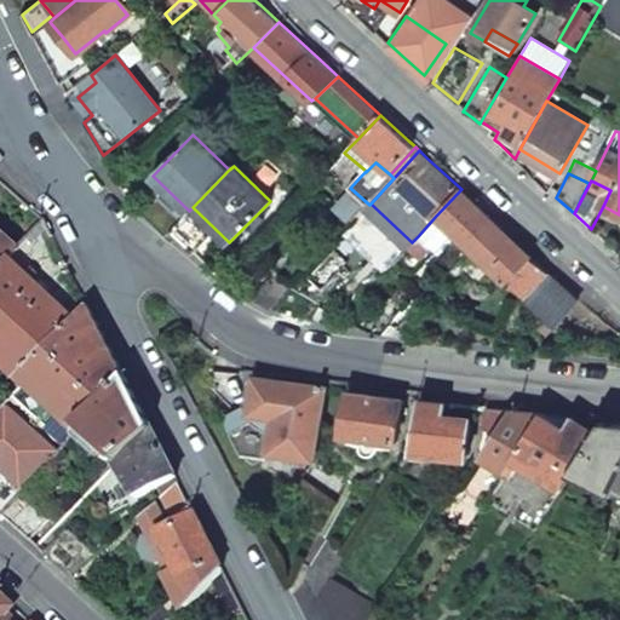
[(497,222),(461,189),(436,216),(453,233),(471,248),(497,222)]
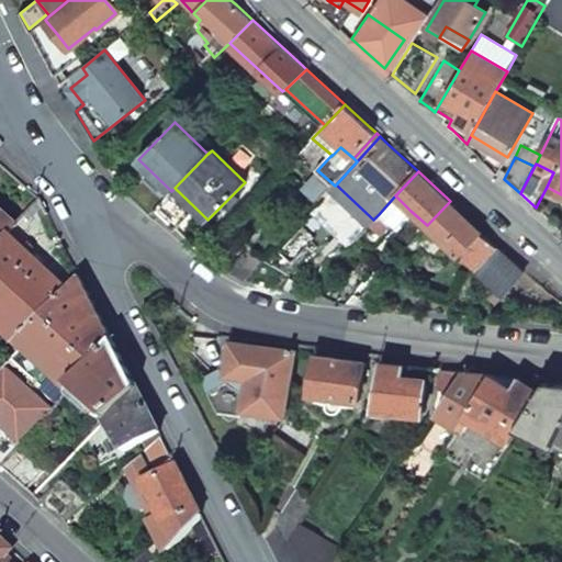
[(163,200),(143,179),(127,194),(149,214),(153,211),(163,200)]
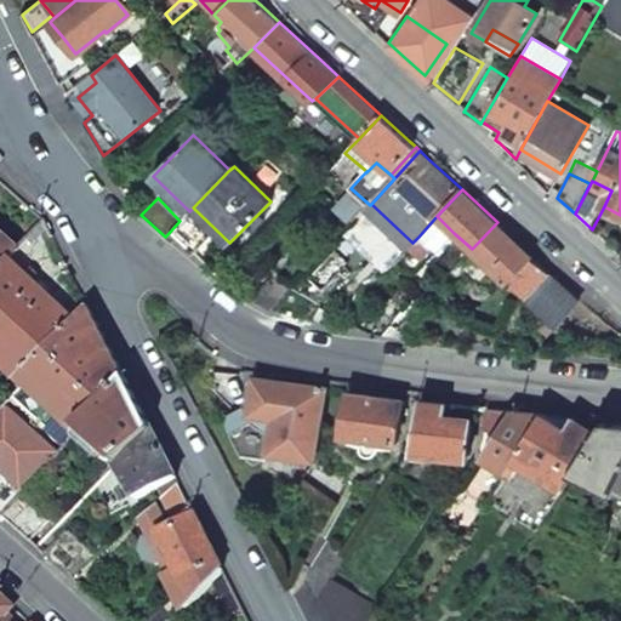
[(208,239),(184,216),(180,221),(169,233),(192,255),(208,239)]
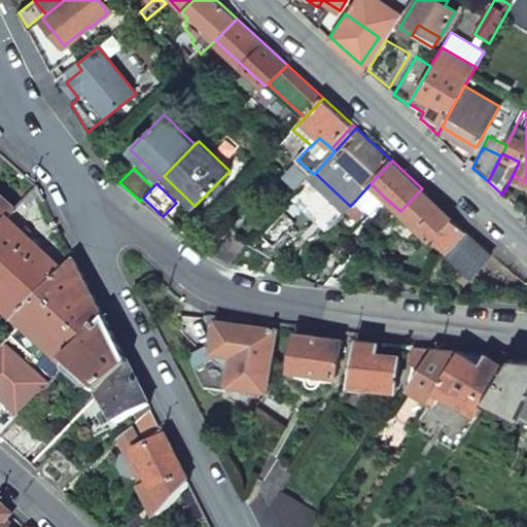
[(370,215),(385,198),(371,183),(355,201),(364,210),(370,215)]
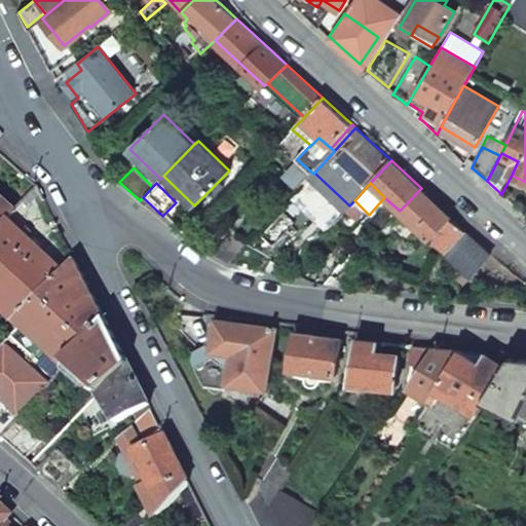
[(471,233),(421,188),(400,211),(460,265),(453,272),(464,283),(492,253),(471,233)]
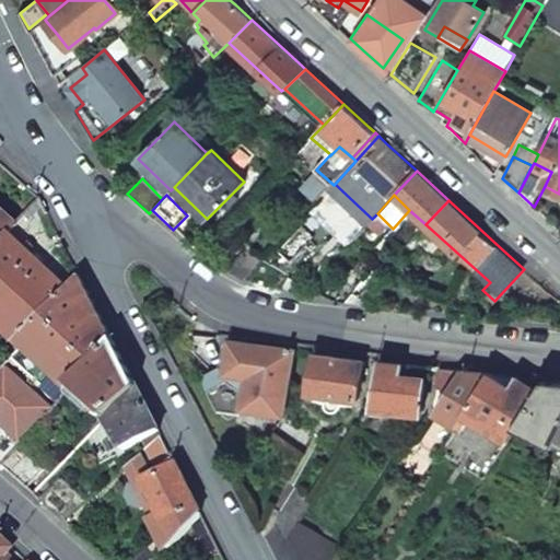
[(0,244),(9,235),(15,228),(0,213),(0,244)]
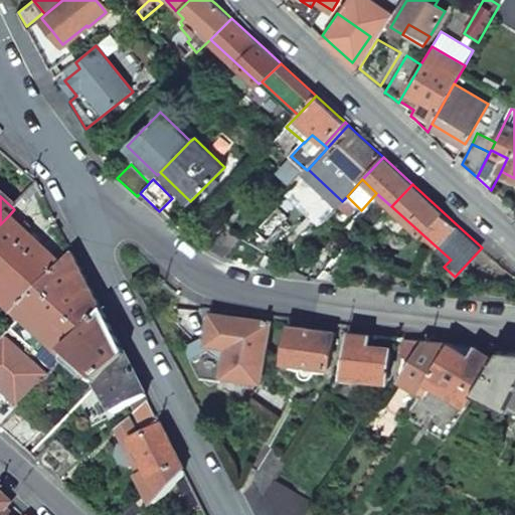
[(356,205),(347,196),(342,201),(338,206),(348,215),(356,205)]
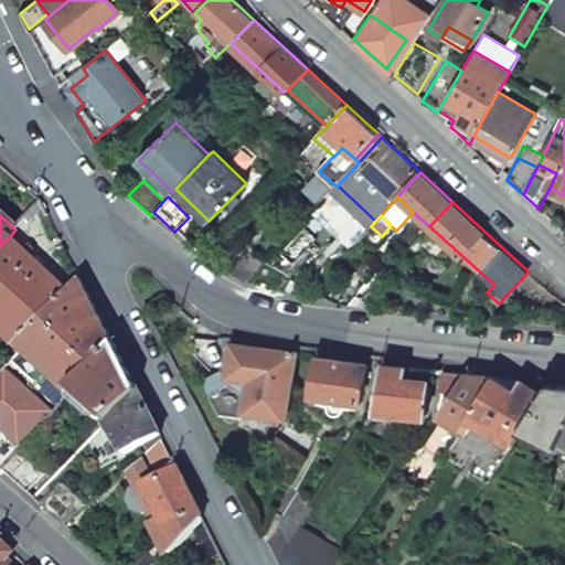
[(40,265),(9,237),(0,246),(0,333),(18,351),(71,294),(40,265)]
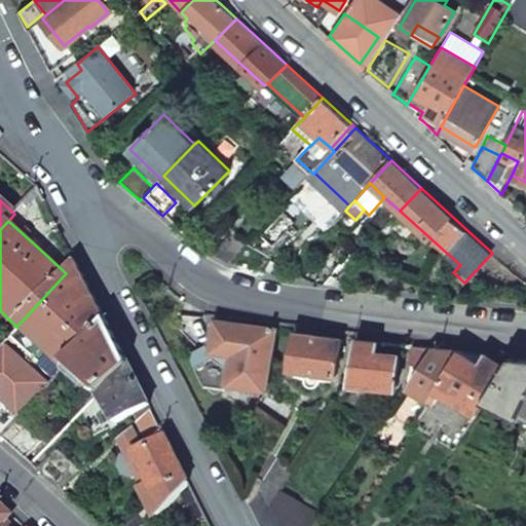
[(251,242),(235,230),(213,254),(218,257),(229,264),(248,243),(249,245),(251,242)]
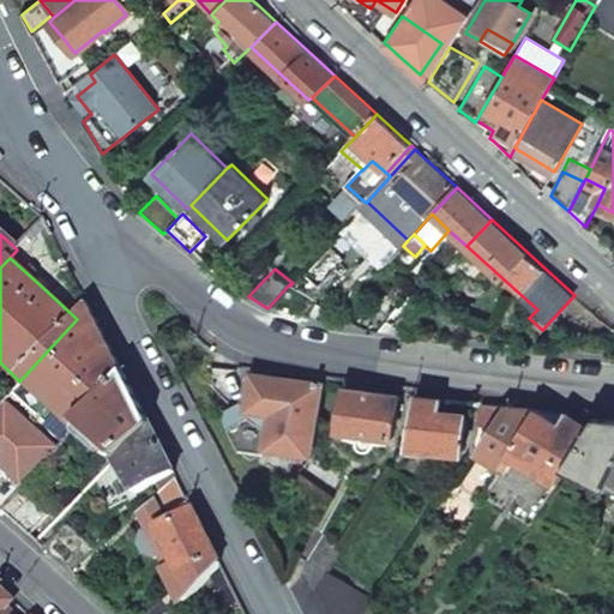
[(401,308),(389,294),(357,325),(378,332),(385,323),(401,308)]
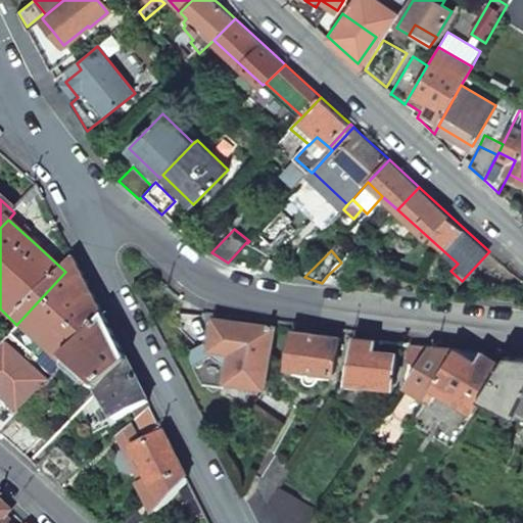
[(105,320),(75,260),(65,272),(16,325),(7,335),(26,351),(35,341),(62,367),(65,364),(105,320)]
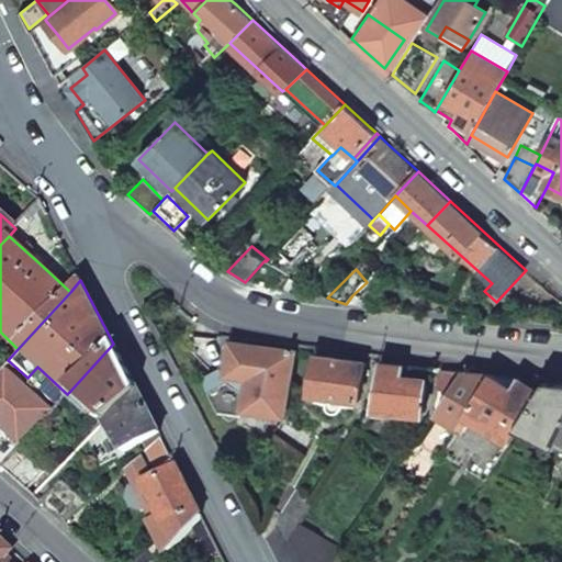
[(124,367),(113,344),(70,391),(105,422),(136,389),(124,367)]
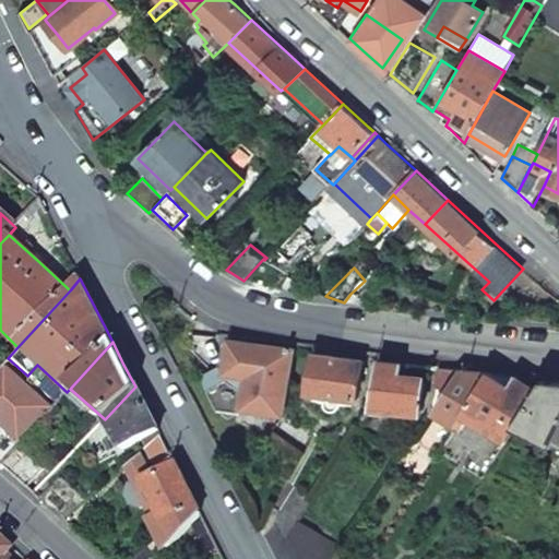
[(242,408),(282,415),(292,353),(229,344),(225,375),(221,370),(209,377),(206,388),(219,412),(241,414),(242,408)]
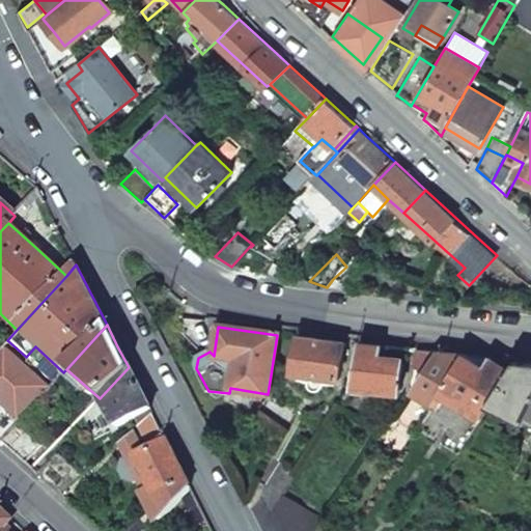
[(320,338),(299,334),(294,371),(339,378),(345,341),(320,338)]
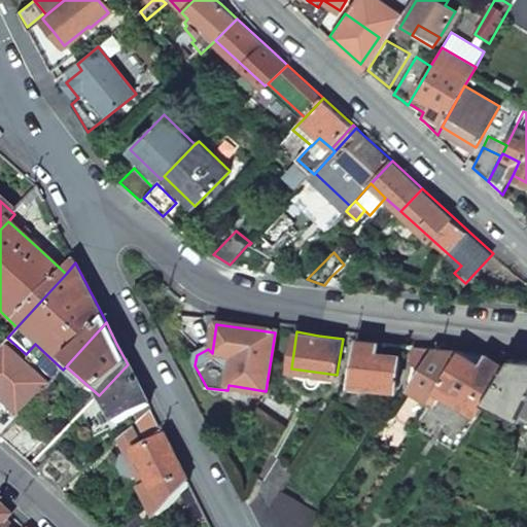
[(379,342),(355,340),(350,383),(395,387),(398,385),(401,358),(399,356),(377,354),(379,342)]
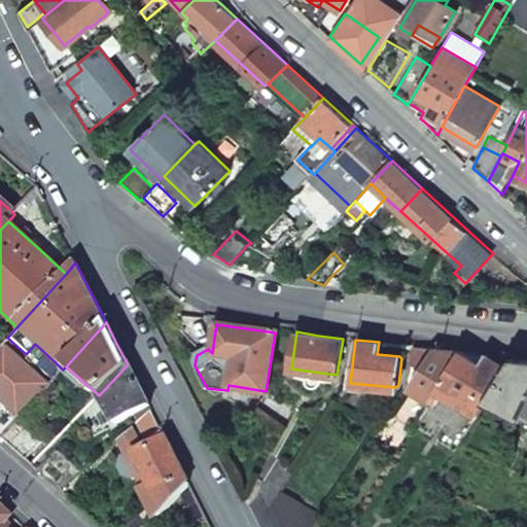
[(421,369),(434,349),(412,346),(409,361),(421,369)]
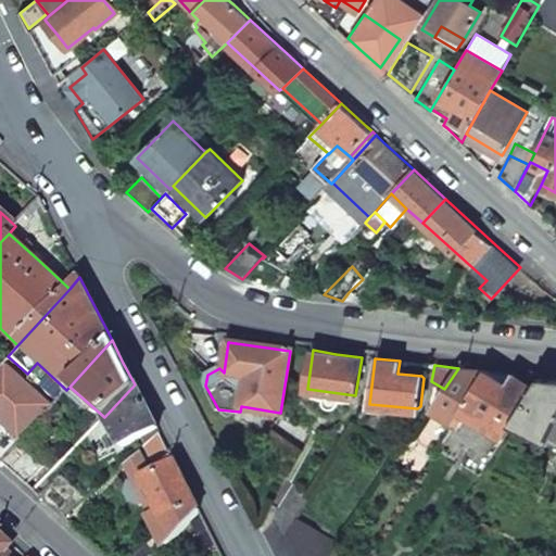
[(485,371),(458,368),(444,389),(432,407),(454,420),(485,371)]
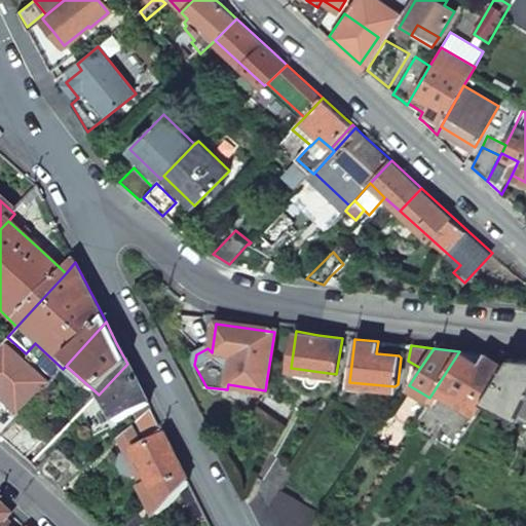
[(476,353),(459,351),(429,398),(434,401),(443,388),(479,411),(487,398),(505,368),(485,354),(476,353)]
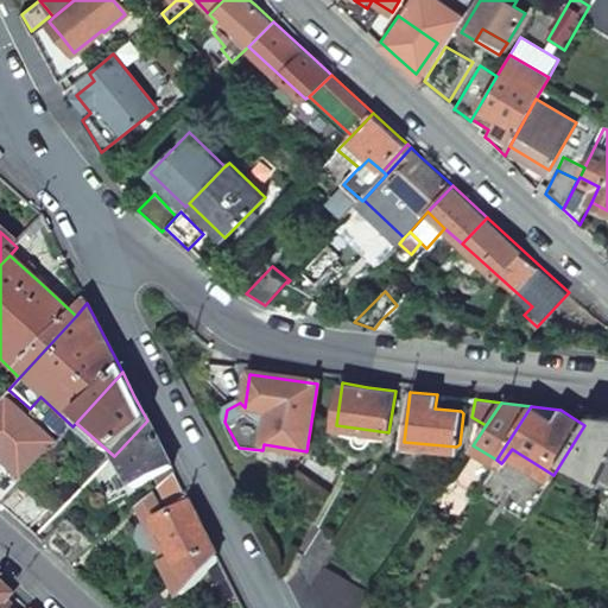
[(607,415),(590,413),(584,425),(563,460),(605,481),(607,474),(607,415)]
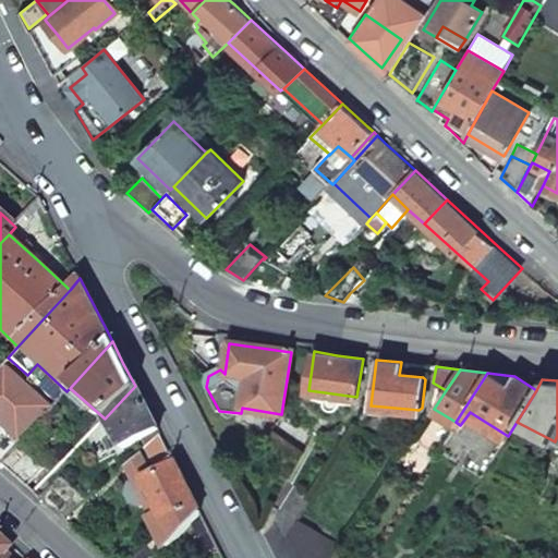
[(147,409),(135,386),(105,419),(123,448),(158,431),(147,409)]
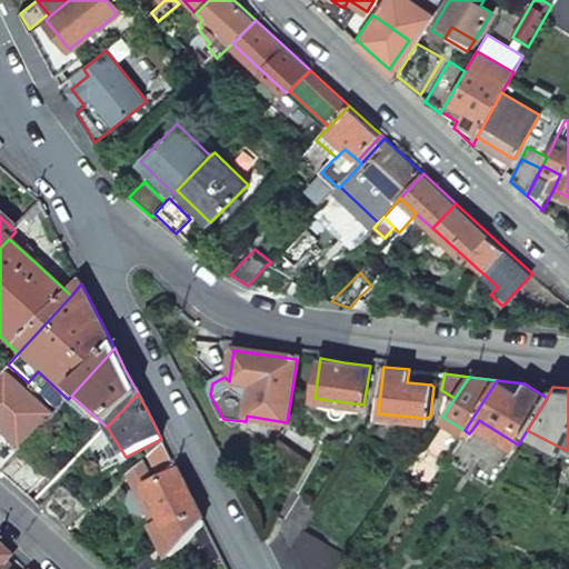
[(52,442),(40,431),(32,439),(28,445),(40,456),(52,442)]
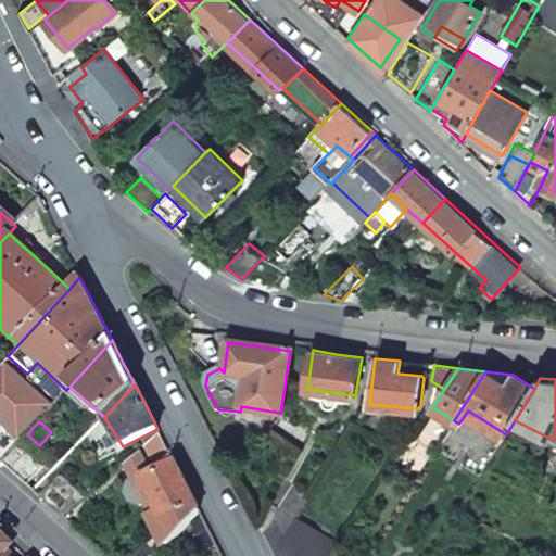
[(172,456),(161,434),(146,447),(155,465),(172,456)]
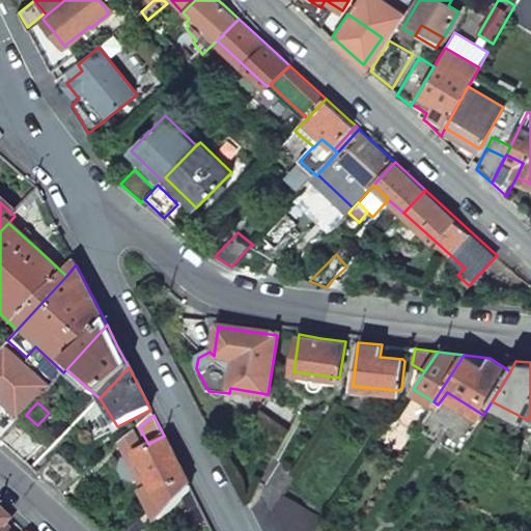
[(46,441),(22,420),(7,436),(1,443),(25,465),(46,441)]
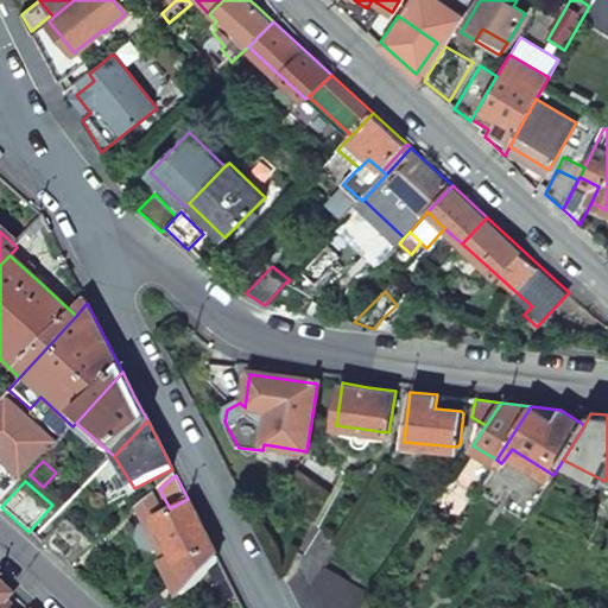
[(188,499),(170,508),(163,512),(159,505),(143,513),(162,553),(170,550),(175,557),(177,565),(170,569),(171,586),(183,596),(219,559),(188,499)]
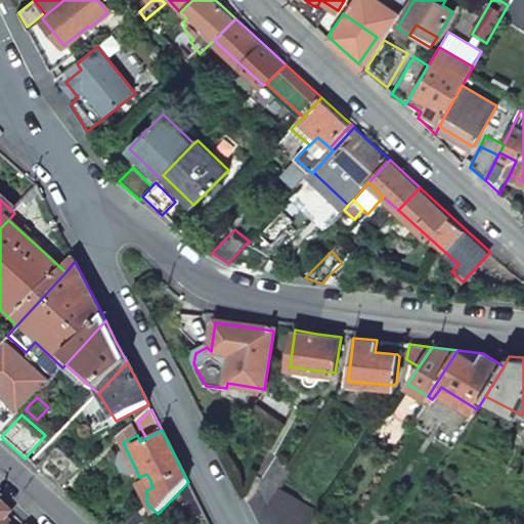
[(293,468),(276,457),(259,485),(269,505),(293,468)]
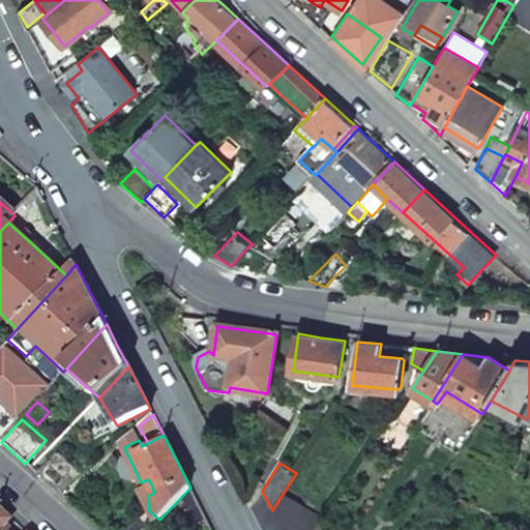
[(154,493),(152,486),(144,490),(148,496),(154,493)]
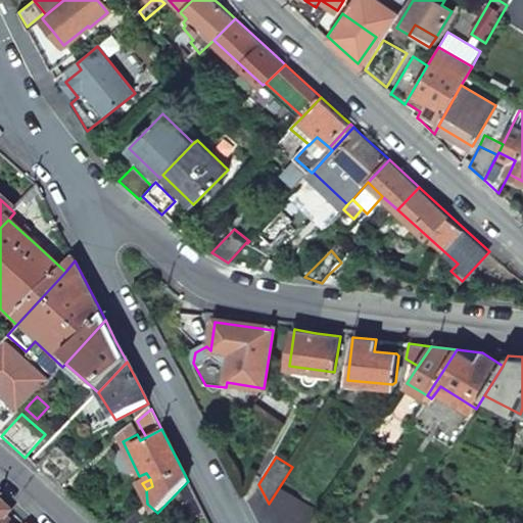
[(318,511),(284,491),(272,511),(277,522),(310,522),(315,516),(318,511)]
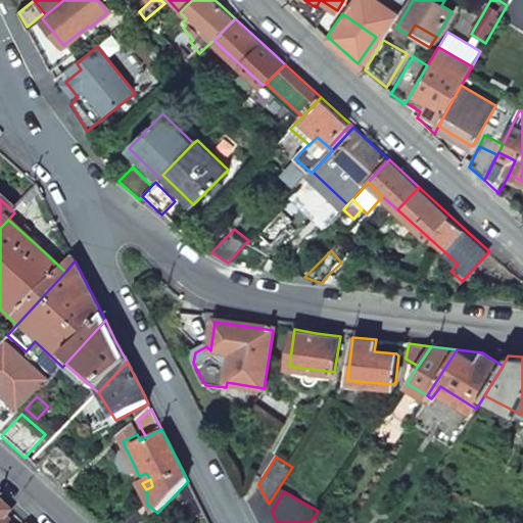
[(7,510),(0,504),(0,522),(1,522),(10,513),(7,510)]
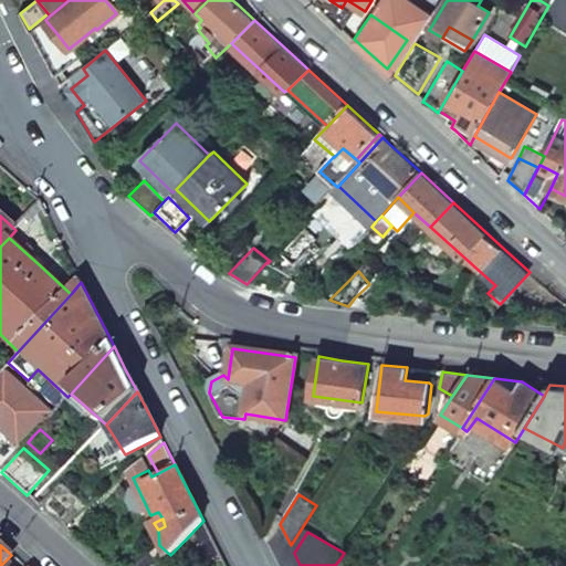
[(160,565),(161,565),(147,553),(135,565),(160,565)]
